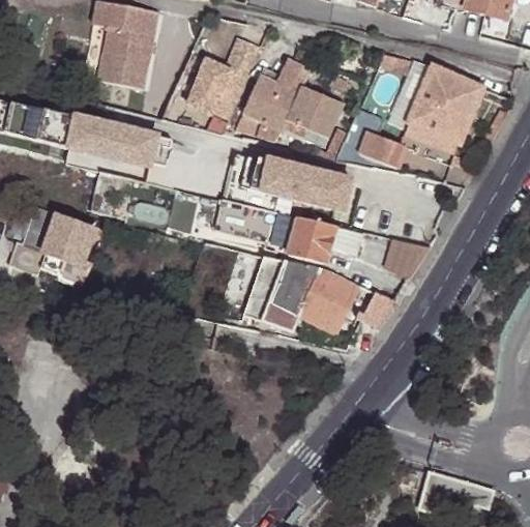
[(137,87),(155,11),(108,0),(94,0),(89,22),(105,26),(93,77),(137,87)]
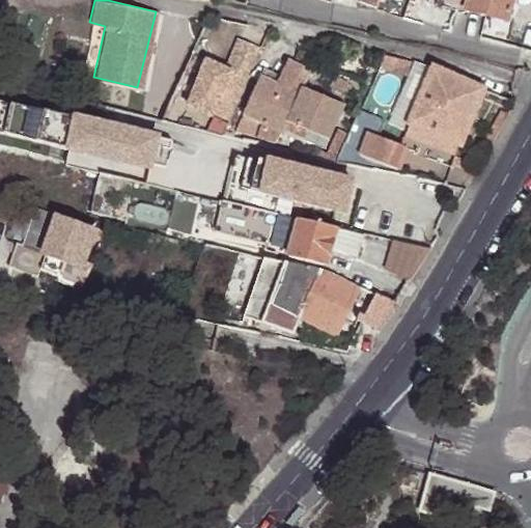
[(356,0),(356,2),(374,8),(376,0),(356,0)]
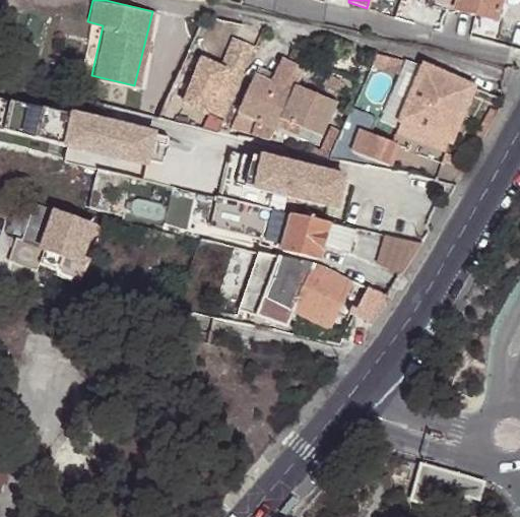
[(455,0),(454,6),(498,17),(501,0),(455,0)]
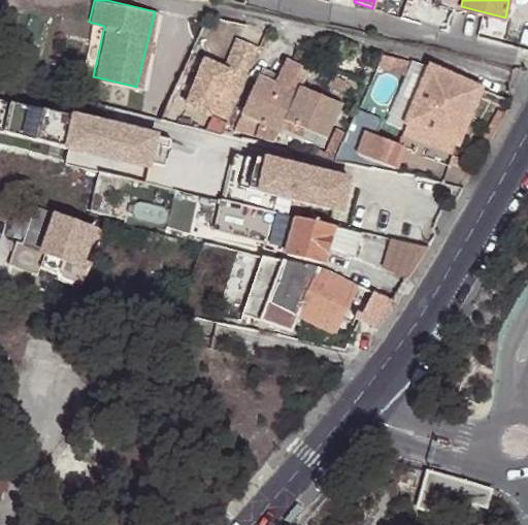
[(527,24),(507,19),(502,40),(523,45),(527,28),(527,24)]
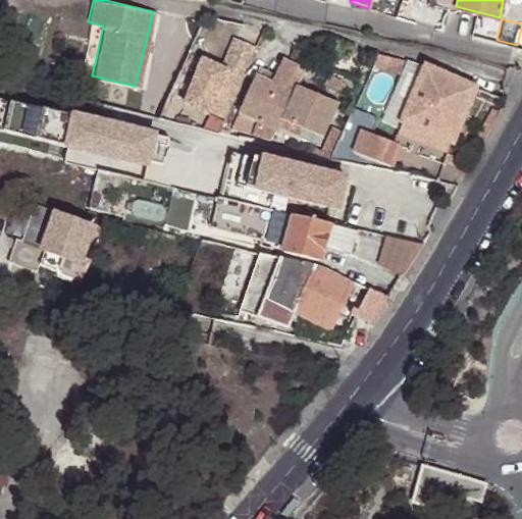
[(207,111),(209,109),(223,115),(253,45),(233,37),(220,66),(201,57),(183,101),(207,111)]
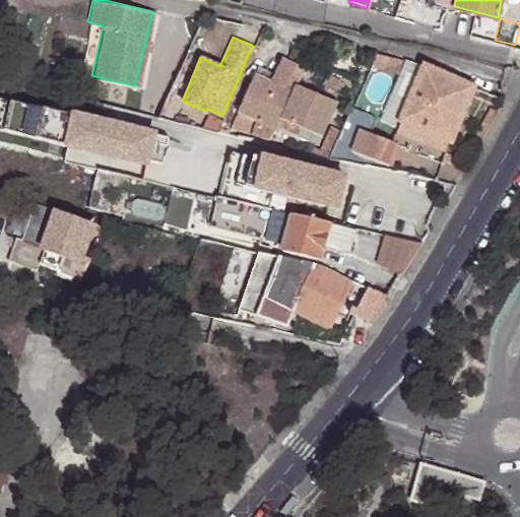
[(304,131),(334,144),(339,130),(327,124),(339,99),(296,81),(304,63),(285,56),(274,80),(255,72),(231,132),(270,141),(284,130),(299,136),(304,131)]
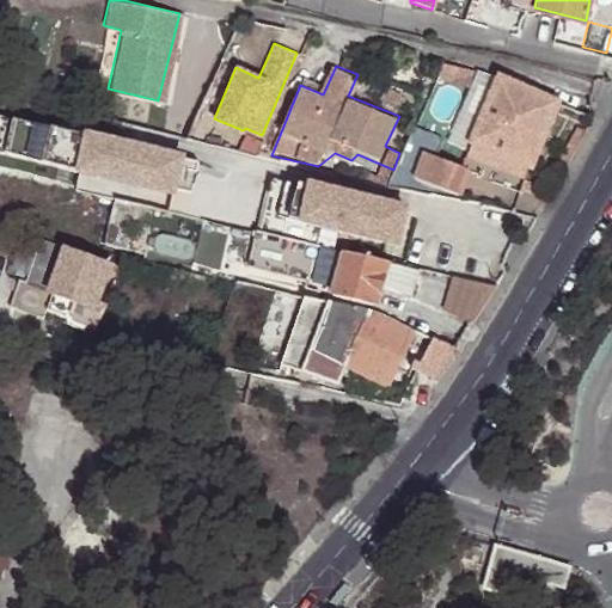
[(552,103),(499,79),(472,140),(526,165),(552,103)]
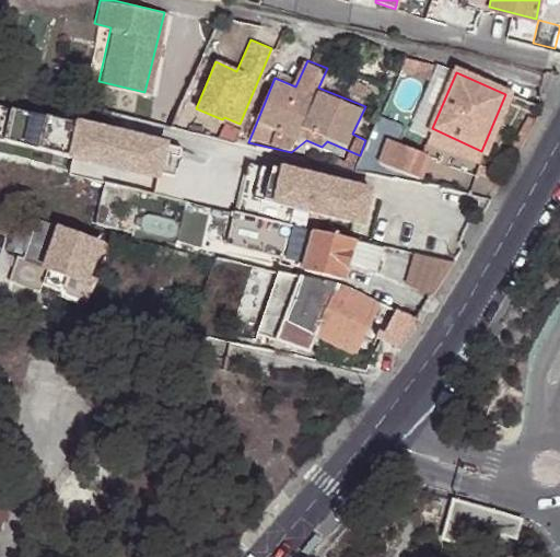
[(481,151),(432,128),(430,138),(477,160),(481,151)]
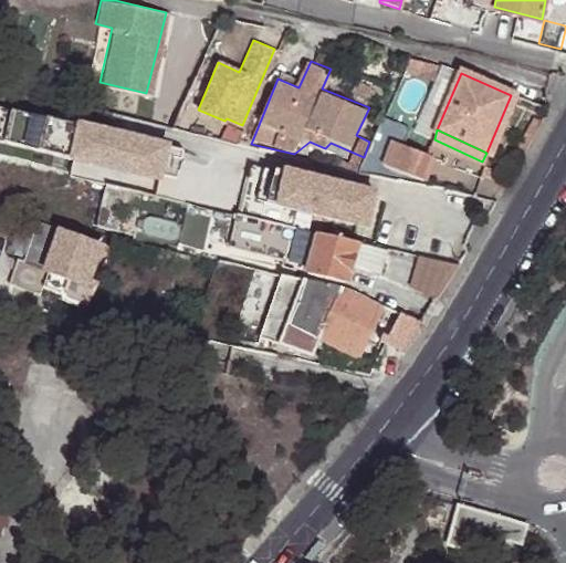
[(160,186),(168,154),(81,134),(74,167),(160,186)]
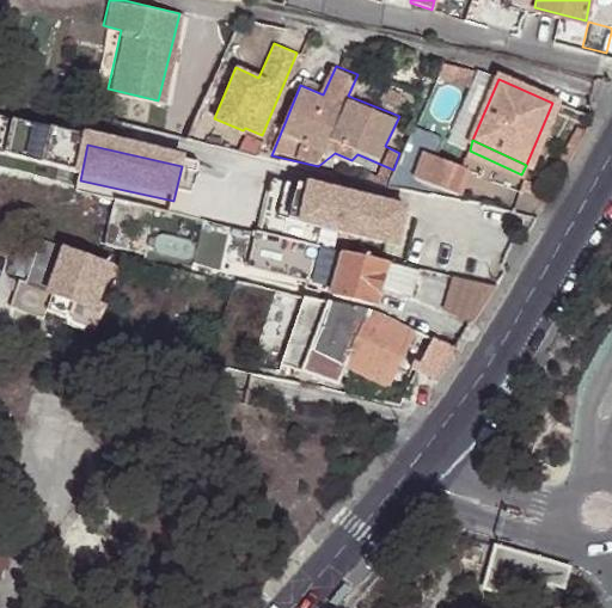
[(411,173),(456,190),(466,163),(421,147),(411,173)]
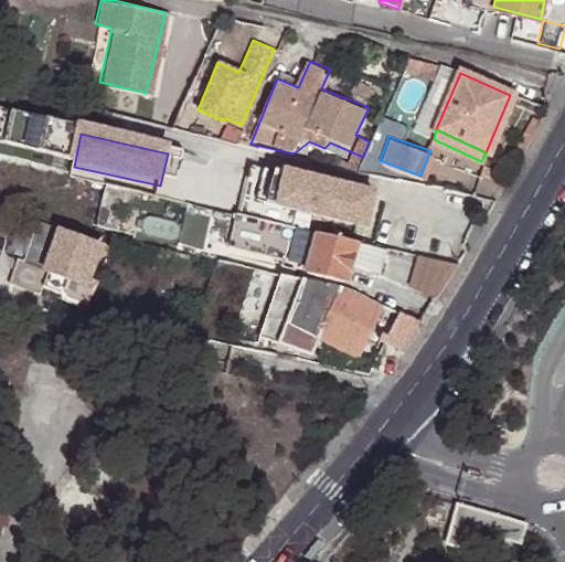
[(289,180),(281,212),(369,232),(375,199),(289,180)]
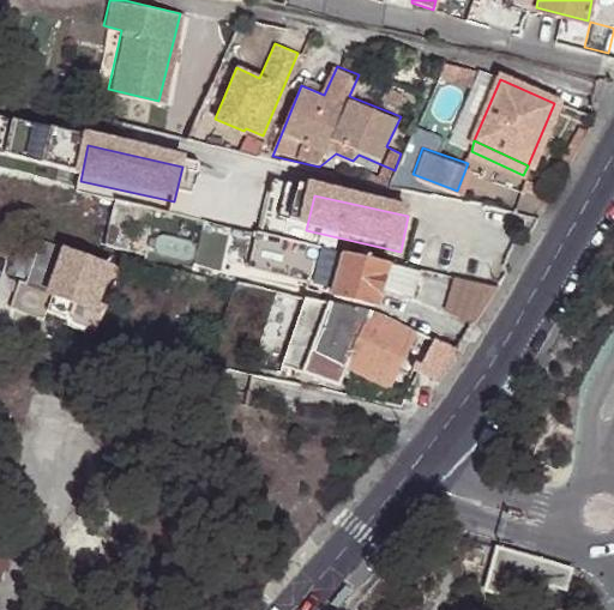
[(298,241),(260,233),(256,261),(308,273),(315,243),(298,241)]
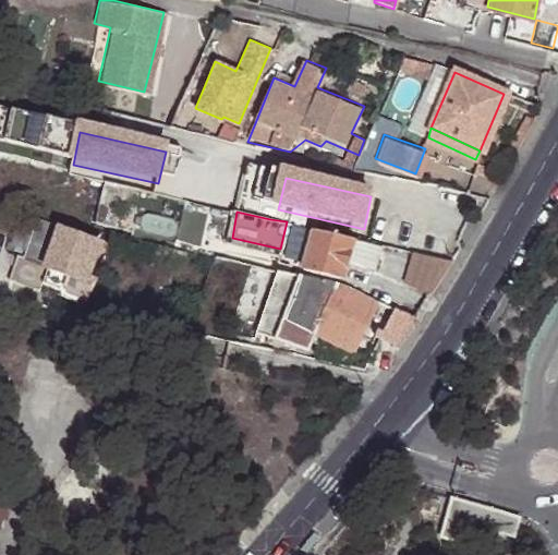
[(46,267),(84,277),(93,248),(98,251),(101,241),(97,237),(35,217),(33,224),(28,222),(19,255),(43,264),(46,267)]
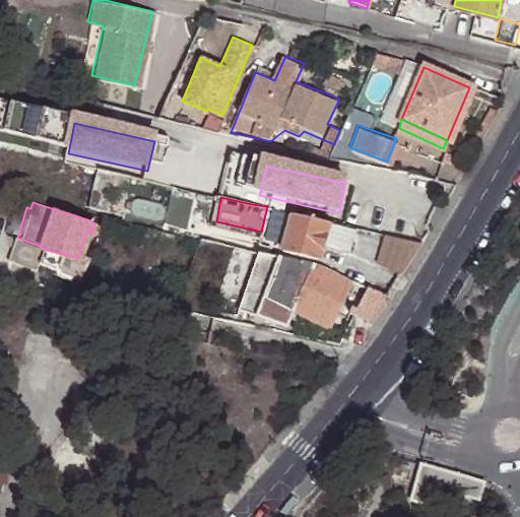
[(328,220),(289,212),(281,248),(319,257),(320,247),(326,223),(328,220)]
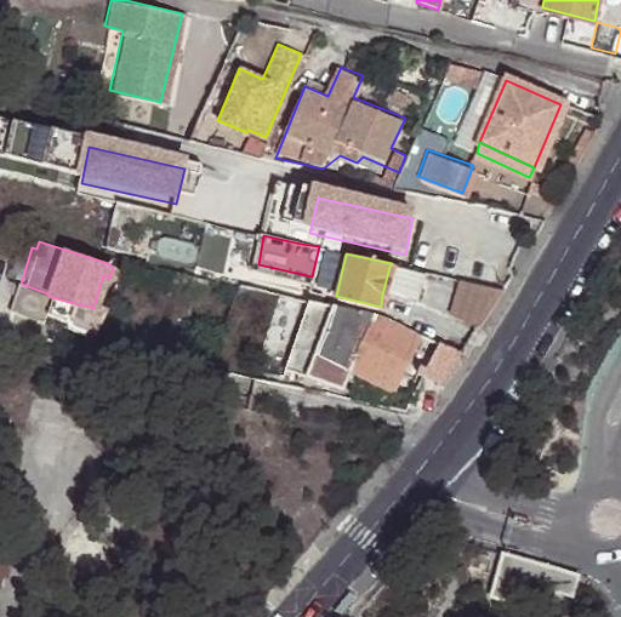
[(389,267),(382,295),(414,302),(421,273),(389,267)]
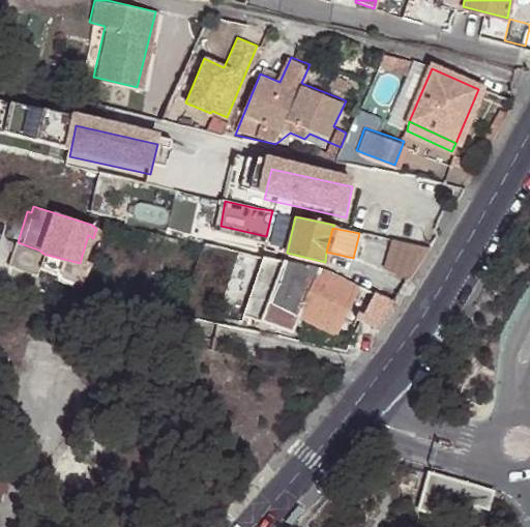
[(427,244),(389,236),(381,265),(409,276),(427,244)]
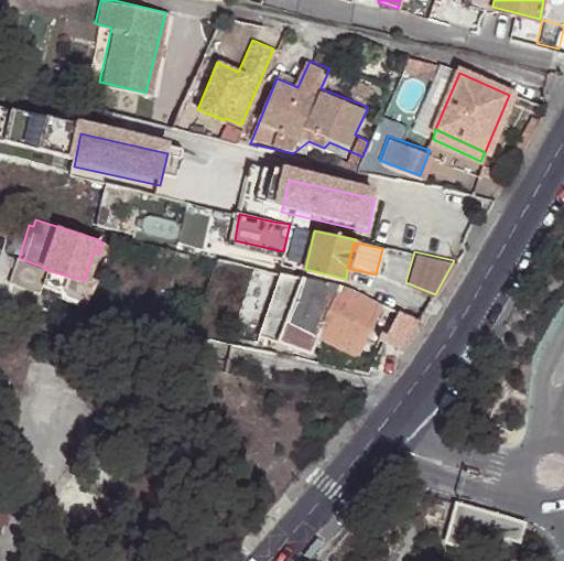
[(79,290),(85,280),(46,270),(44,280),(79,290)]
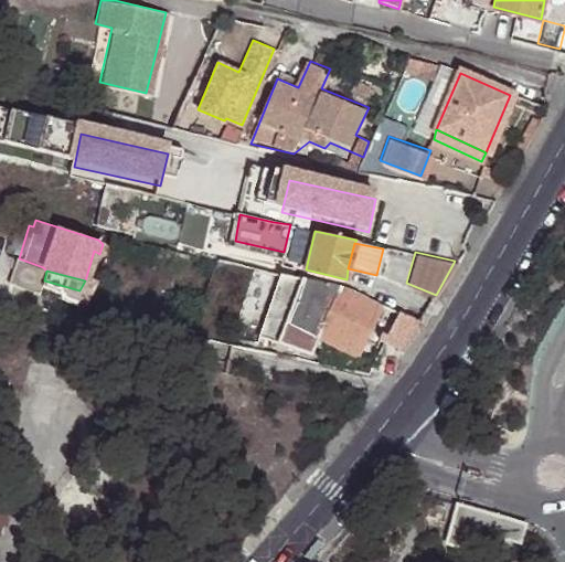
[(344,285),(304,275),(288,310),(304,317),(299,326),(290,347),(304,352),(312,332),(358,353),(383,306),(344,285)]
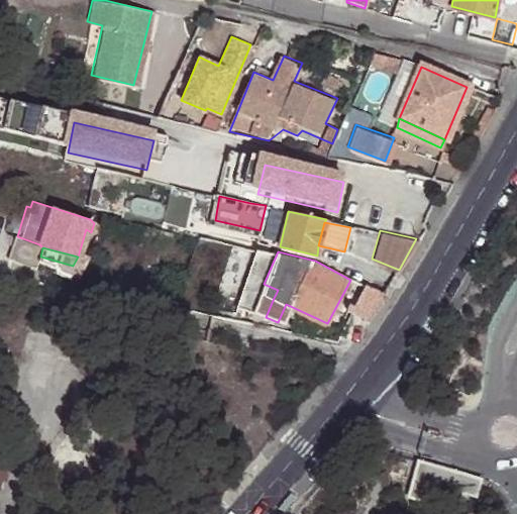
[(334,328),(358,284),(350,280),(327,323),(334,328)]
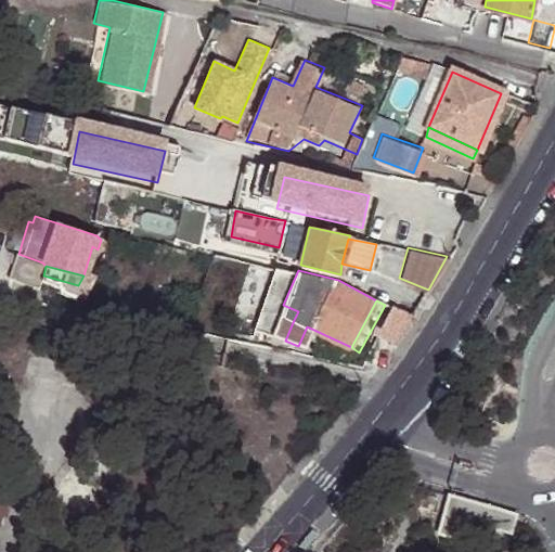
[(283,305),(279,313),(294,320),(298,311),(283,305)]
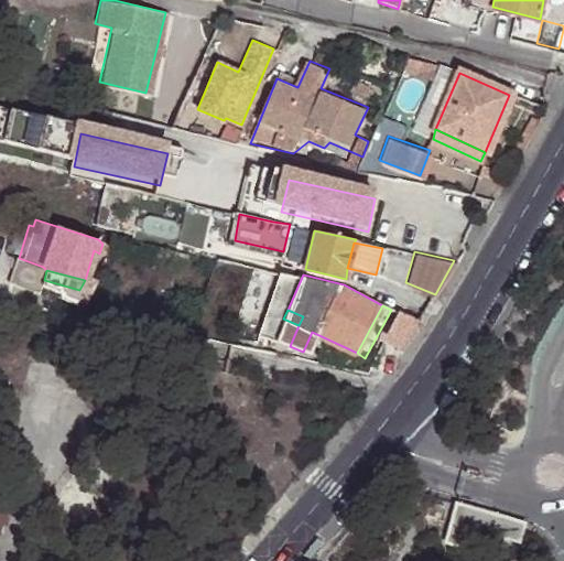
[(421,319),(401,312),(386,337),(402,348),(413,333),(421,319)]
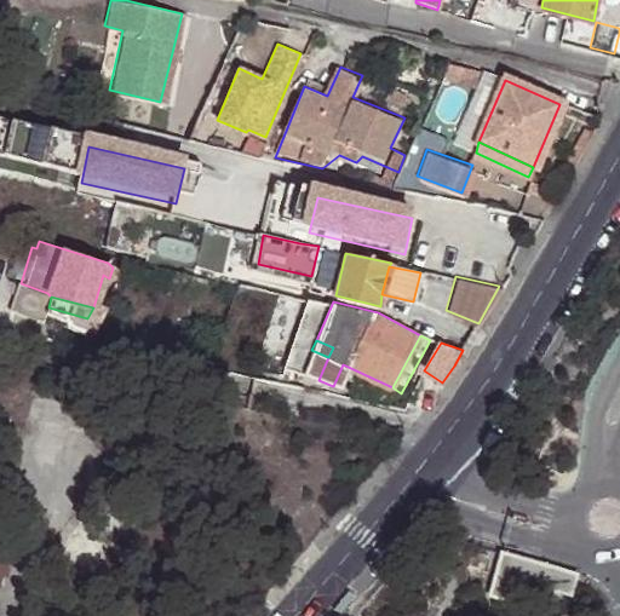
[(469,562),(499,570),(504,550),(475,541),(469,562)]
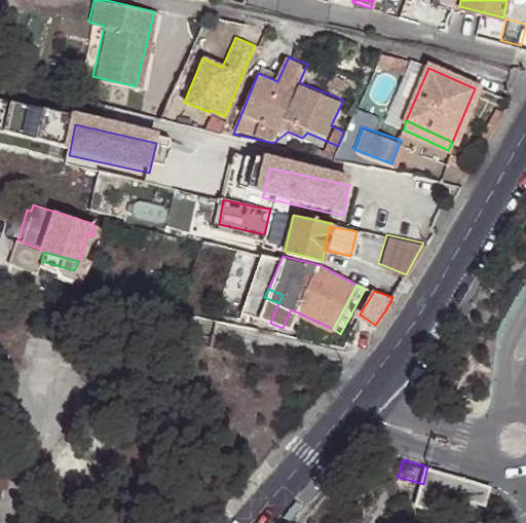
[(427,467),(423,484),(418,505),(459,516),(464,497),(487,503),(492,484),(427,467)]
